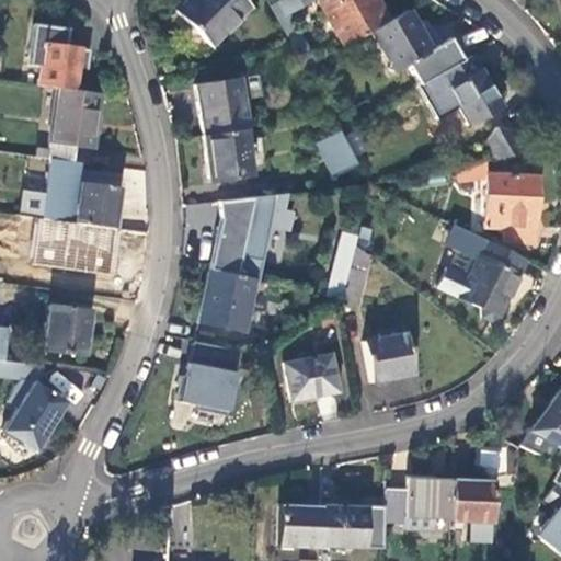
[(210,46),(251,4),(245,0),(186,0),(175,12),(210,46)]
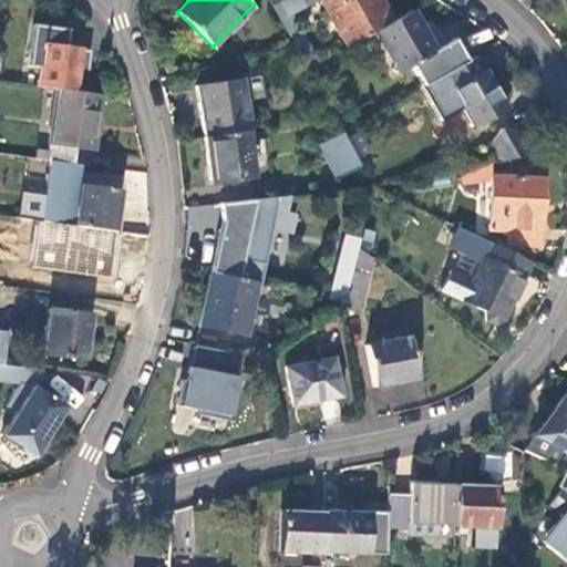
[(307,0),(280,0),(270,6),(291,44),(306,70),(331,55),(325,43),(310,51),(289,11),(307,0)]
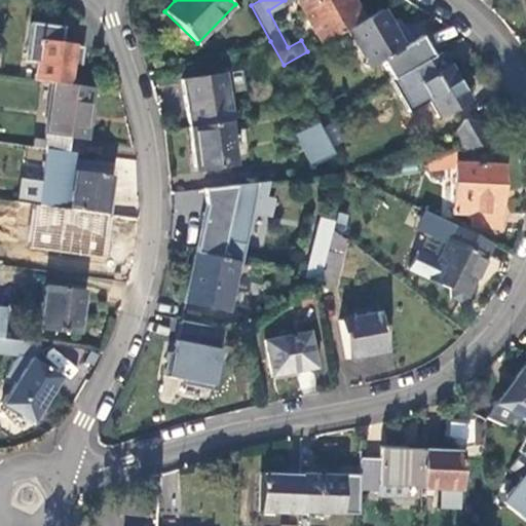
[(294,0),(320,44),(346,30),(363,21),(350,0),(294,0)]
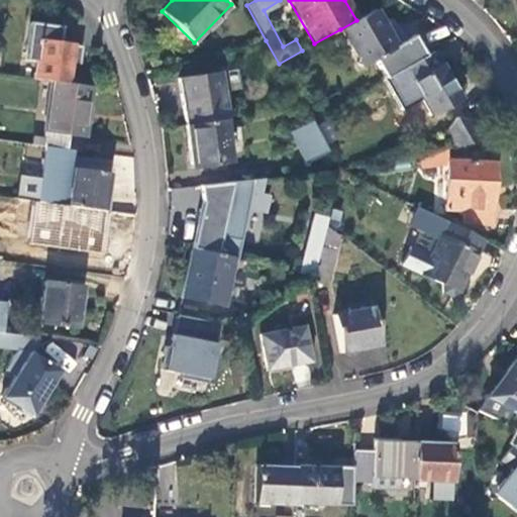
[(382,24),(374,11),(356,20),(340,29),(362,67),(374,60),(385,80),(402,70),(425,57),(413,36),(406,39),(392,23),(388,20),(382,24)]
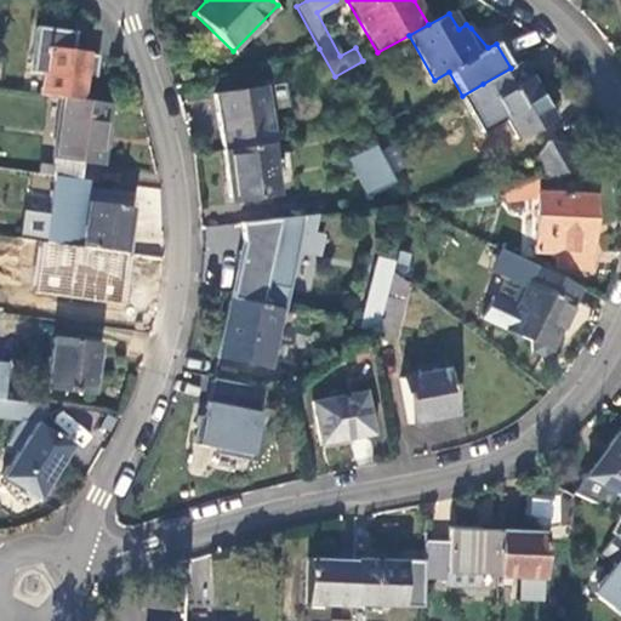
[(95,77),(97,56),(69,52),(72,33),(34,28),(28,73),(40,74),(38,95),(58,97),(79,100),(83,75),(95,77)]
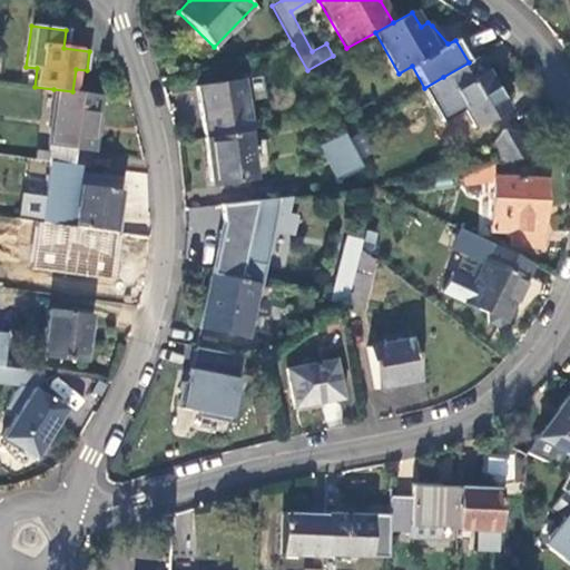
[(505,108),(478,58),(469,62),(443,77),(473,126),(505,108)]
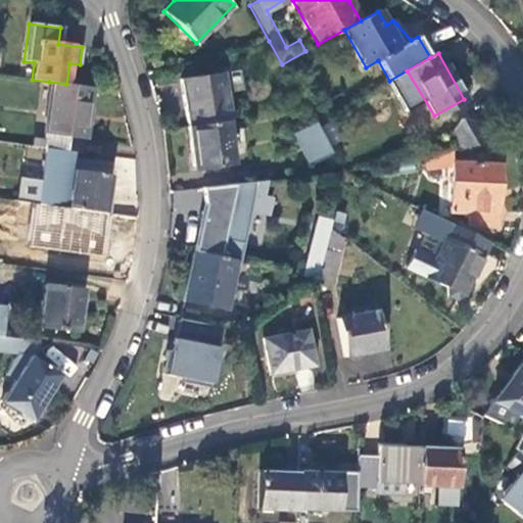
[(179,81),(186,128),(225,122),(228,121),(225,105),(230,104),(225,74),(179,81)]
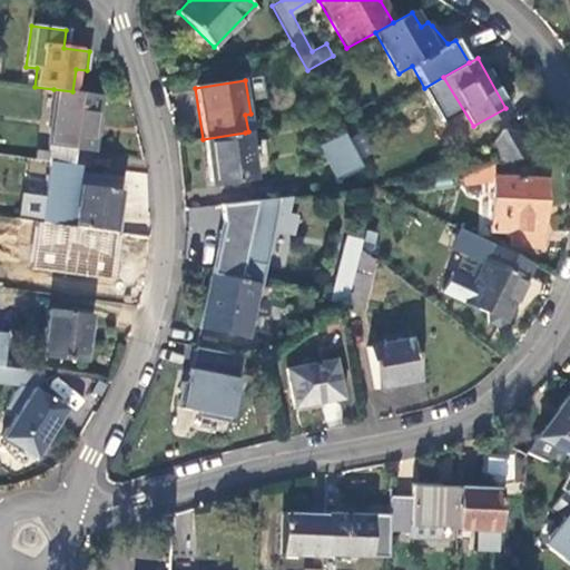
[(35,151),(33,159),(49,161),(72,164),(74,149),(94,153),(100,96),(72,91),(53,89),(46,153),(35,151)]
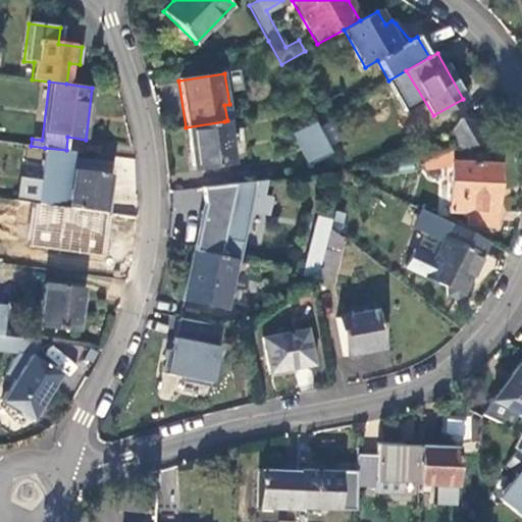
[(451,134),(460,150),(487,145),(475,122),(459,120),(451,134)]
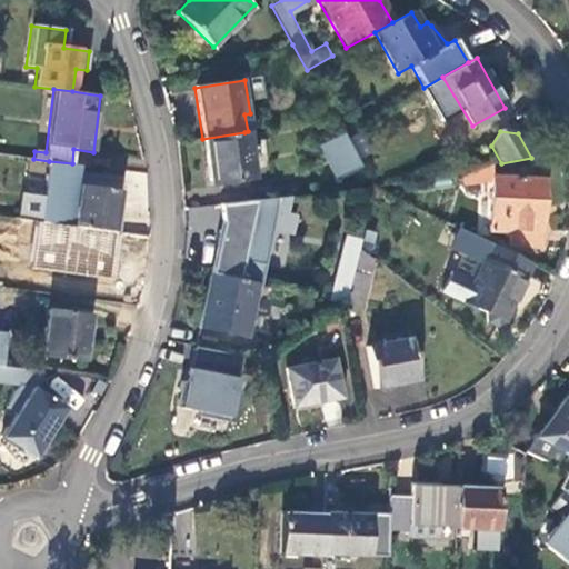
[(247,148),(245,132),(202,139),(209,185),(250,179),(249,166),(262,165),(260,147),(247,148)]
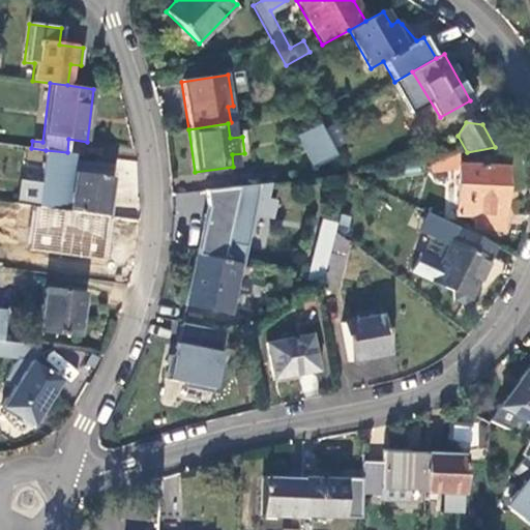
[(314,168),(336,156),(320,124),(296,136),(314,168)]
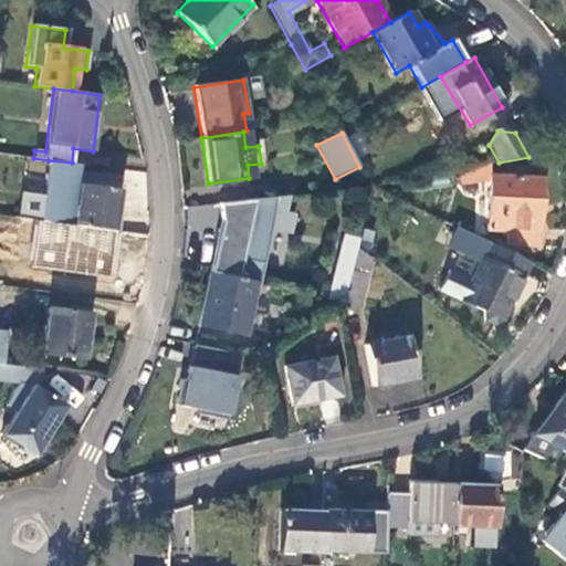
[(49,160),(41,221),(114,231),(119,190),(79,185),(81,164),(72,163),(49,160)]
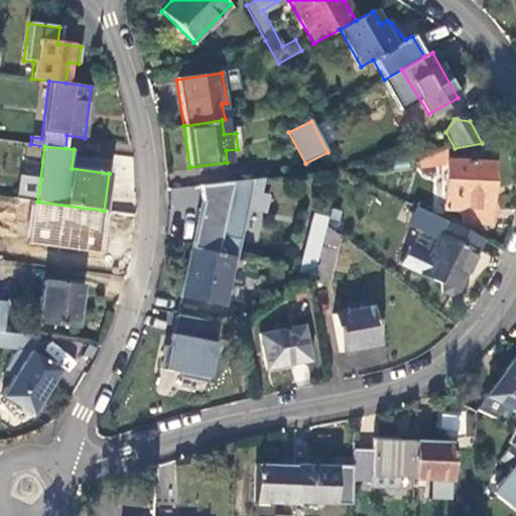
[(445,160),(443,150),(417,155),(420,166),(445,160)]
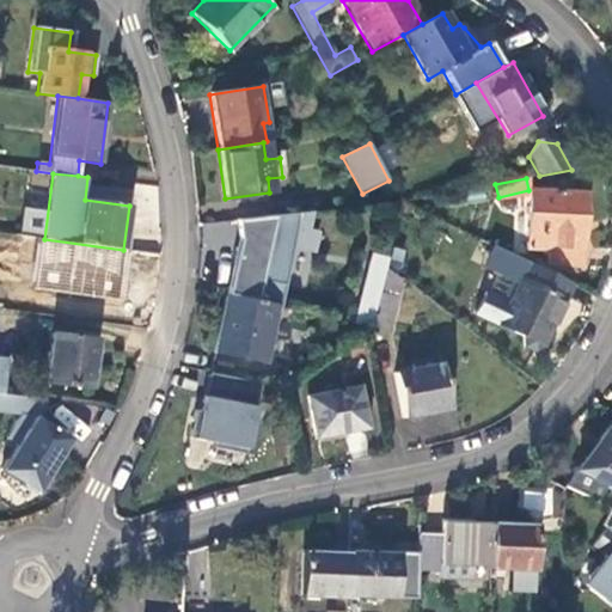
[(133,208),(157,210),(158,185),(135,183),(133,208)]
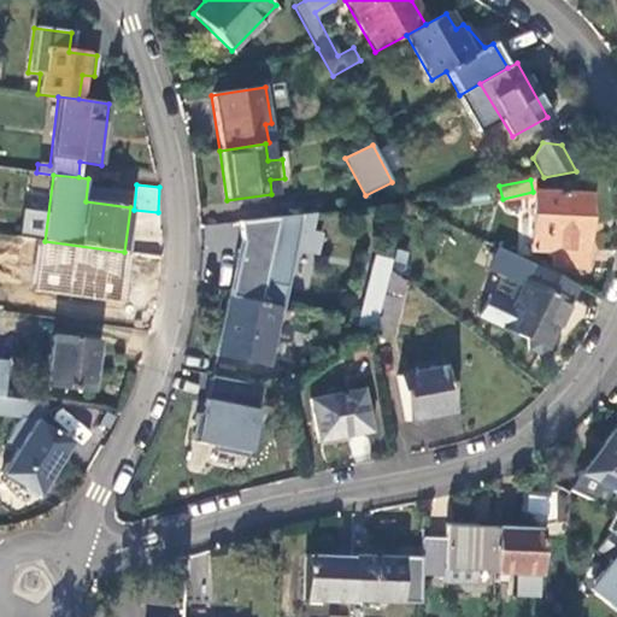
[(588,194),(534,191),(530,250),(552,251),(551,269),(585,271),(588,194)]
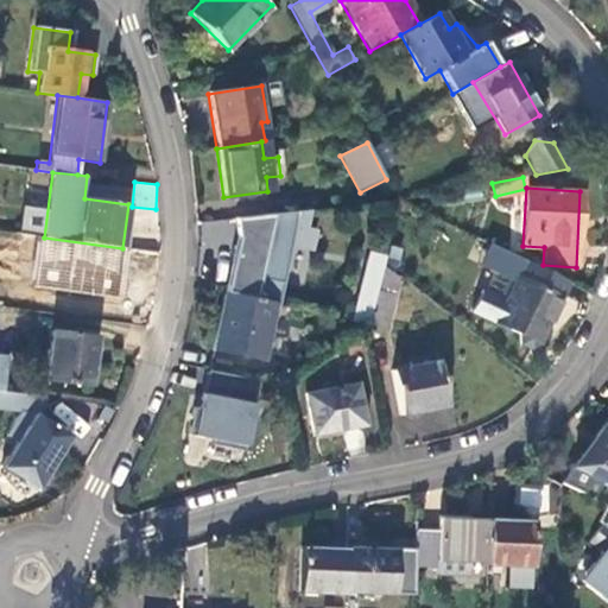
[(235,239),(222,295),(272,305),(277,306),(297,211),(234,219),(235,239)]
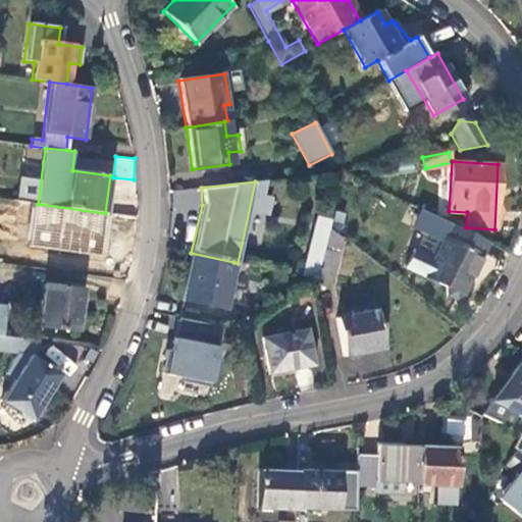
[(99,261),(105,213),(38,204),(21,202),(20,213),(34,215),(61,219),(57,251),(56,255),(99,261)]
